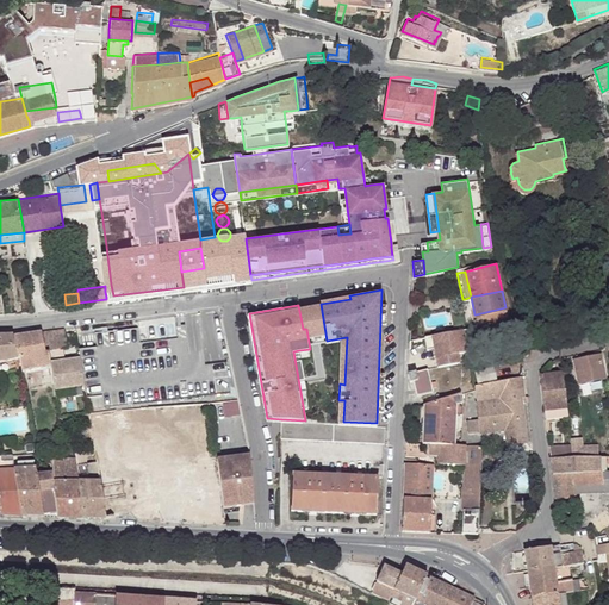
[(505,307),(476,315),(477,324),(508,317),(505,307)]
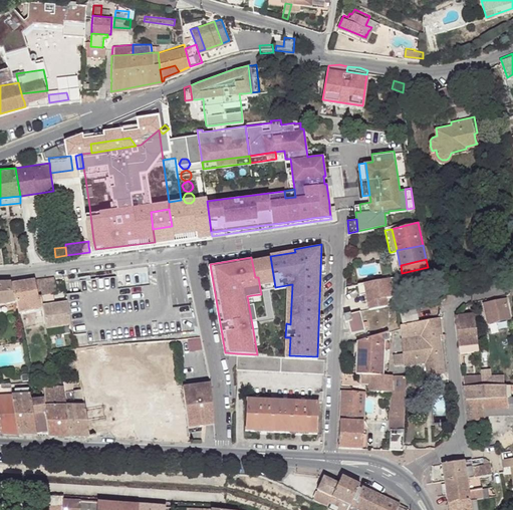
[(53,275),(35,277),(38,293),(40,293),(51,290),(56,288),(53,275)]
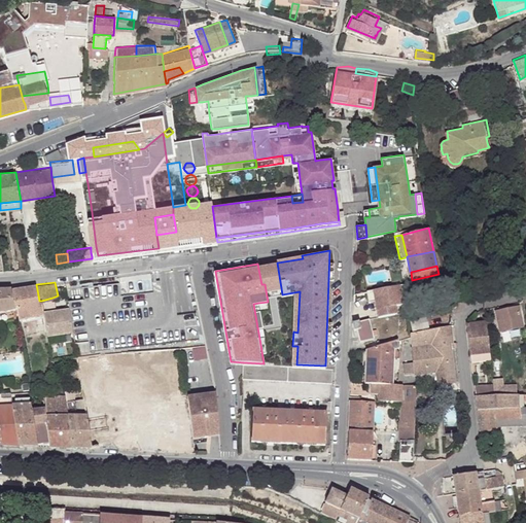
[(399,283),(374,288),(376,299),(377,307),(396,304),(404,302),(401,292),(399,283)]
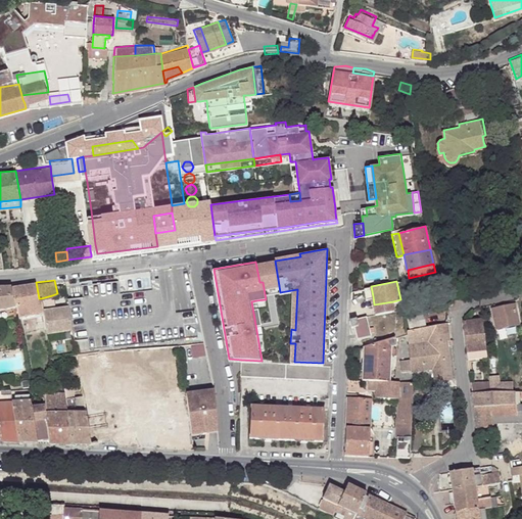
[(36,282),(10,285),(15,303),(16,303),(35,299),(39,298),(36,282)]
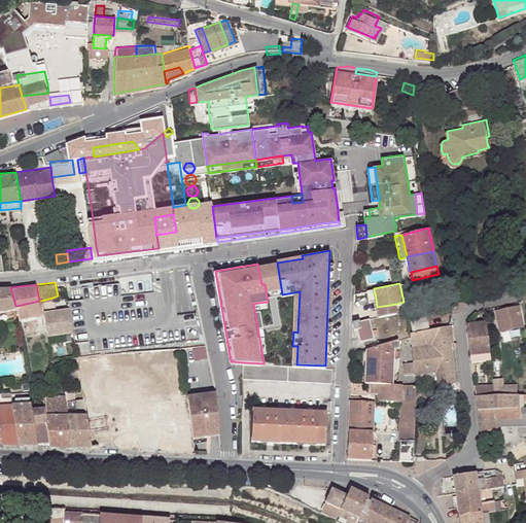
[(10,287),(0,287),(0,308),(0,310),(15,306),(10,287)]
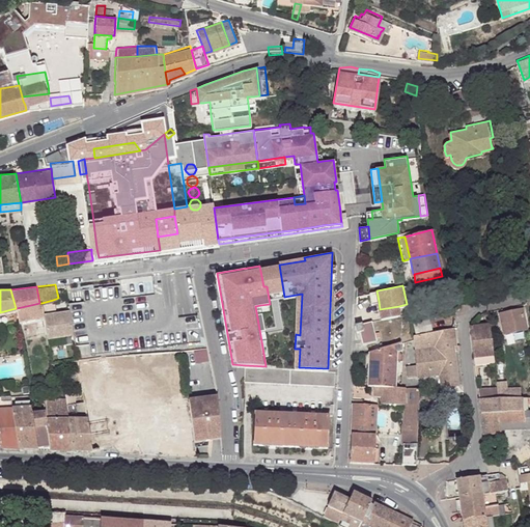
[(379,301),(377,290),(370,292),(372,303),(379,301)]
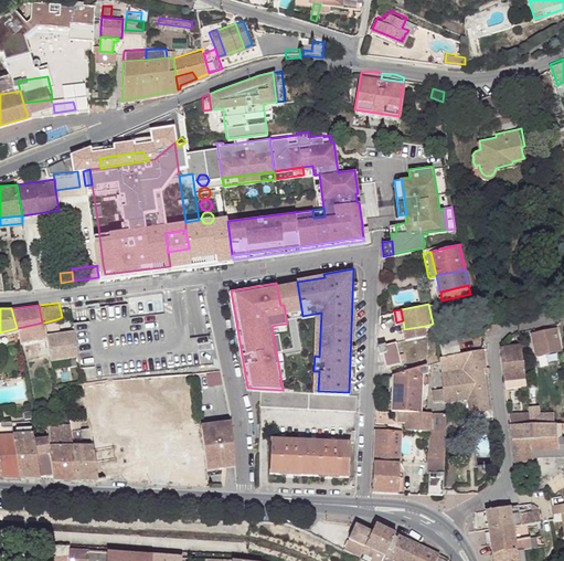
[(487,313),(483,314),(486,320),(493,319),(491,311),(490,311),(487,313)]
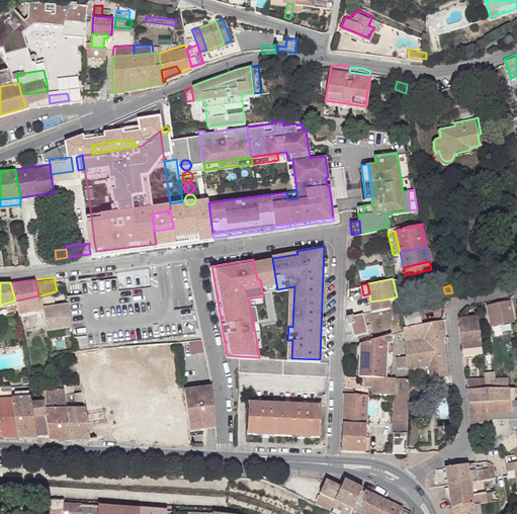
[(437,287),(422,290),(424,298),(439,295),(437,287)]
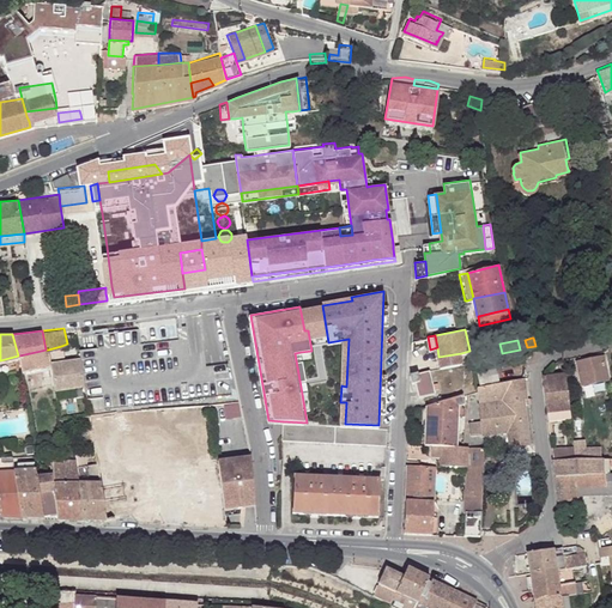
[(46,350),(41,351),(46,383),(53,382),(49,359),(48,350),(46,350)]
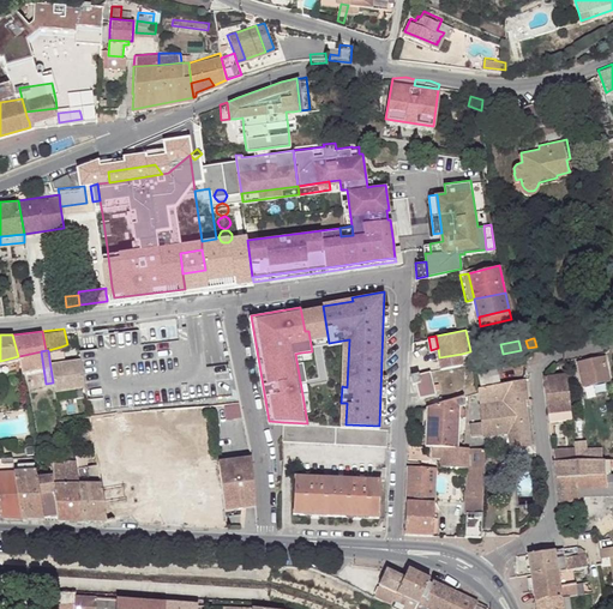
[(308,393),(301,353),(295,354),(302,395),(308,393)]
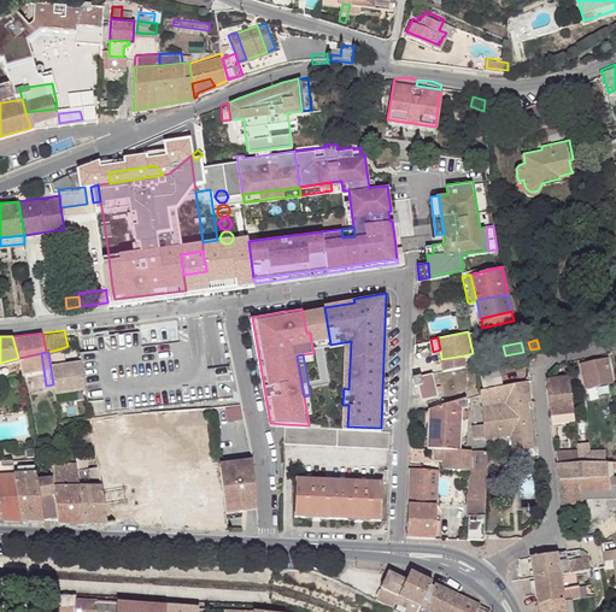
[(441,359),(444,369),(465,365),(464,355),(441,359)]
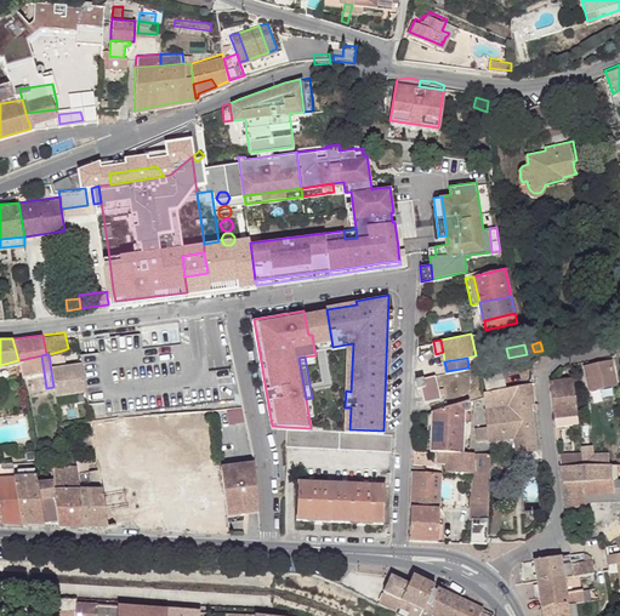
[(610,358),(584,364),(590,387),(616,382),(610,358)]
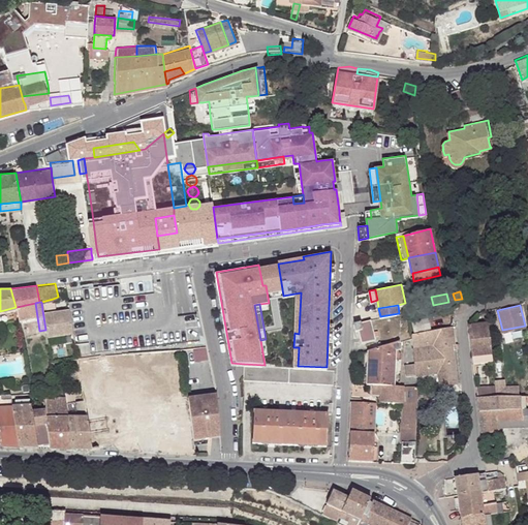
[(69,309),(43,313),(45,330),(47,336),(72,332),(69,309)]
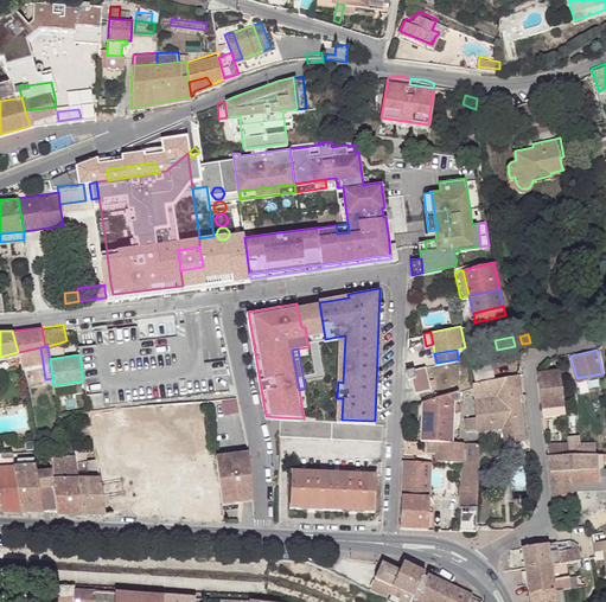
[(490,364),(473,367),(476,378),(492,375),(490,364)]
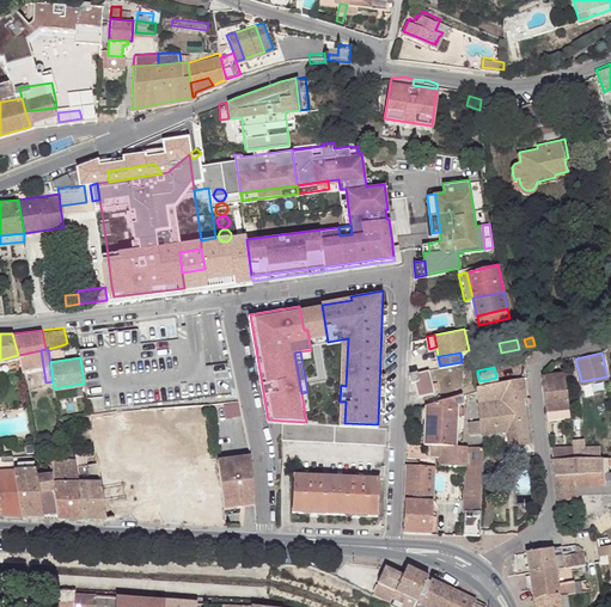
[(419,380),(414,380),(417,396),(434,391),(434,387),(433,382),(429,368),(417,371),(417,372),(419,380)]
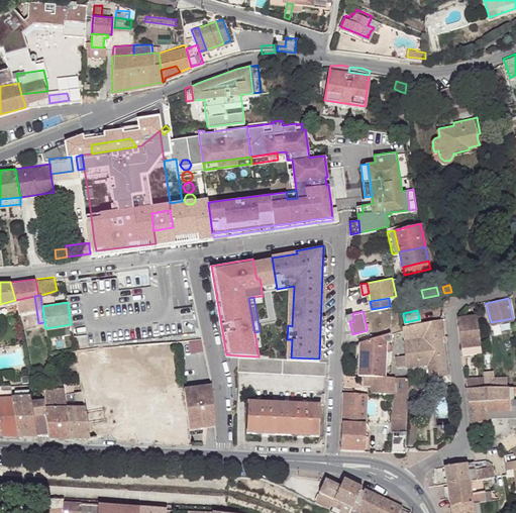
[(477,313),(459,315),(458,317),(462,344),(481,343),(477,313)]
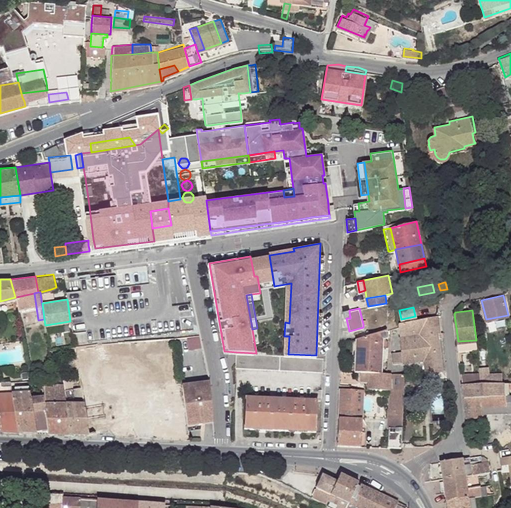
[(438,313),(399,321),(399,324),(400,335),(437,331),(440,330),(438,313)]
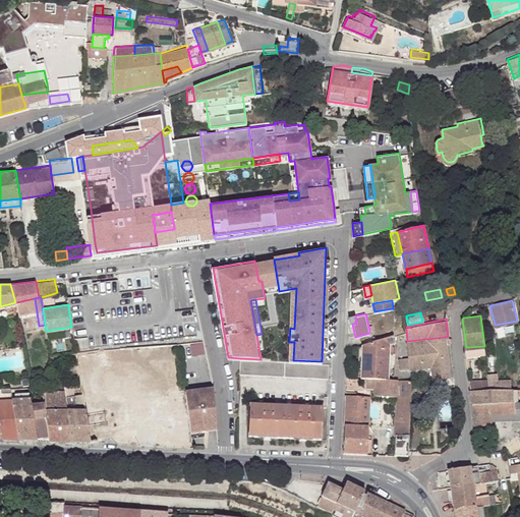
[(393,334),(362,343),(360,376),(367,377),(389,377),(390,351),(388,350),(388,343),(396,341),(393,334)]
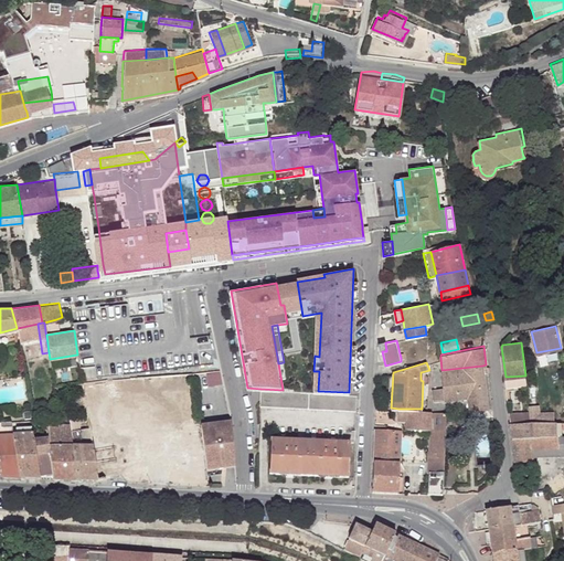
[(482,366),(442,370),(444,387),(445,397),(445,399),(468,395),(469,402),(474,402),(475,408),(488,406),(482,366)]
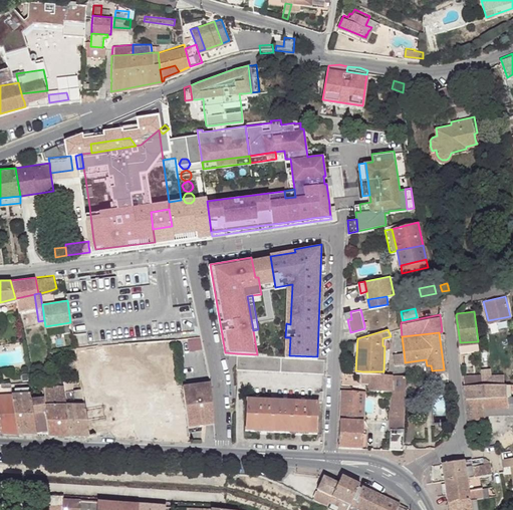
[(191,335),(193,346),(204,344),(202,333),(191,335)]
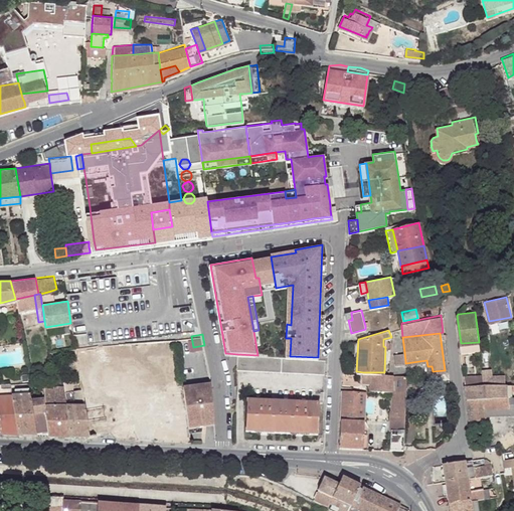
[(124,342),(99,344),(105,385),(117,380),(129,375),(129,371),(125,348),(124,342)]
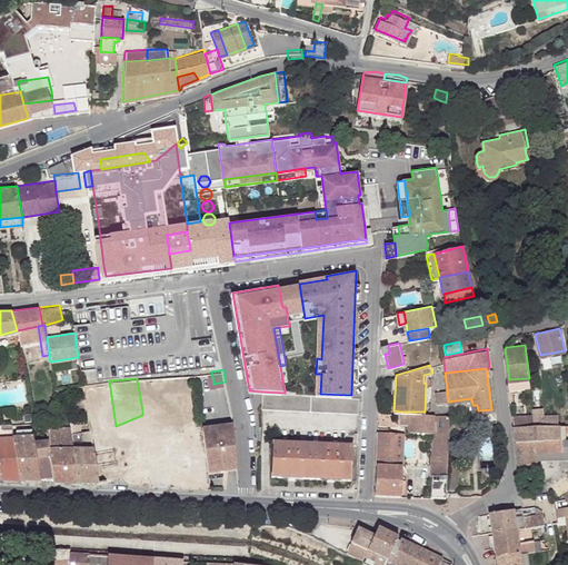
[(529,378),(509,379),(510,388),(530,386),(529,378)]
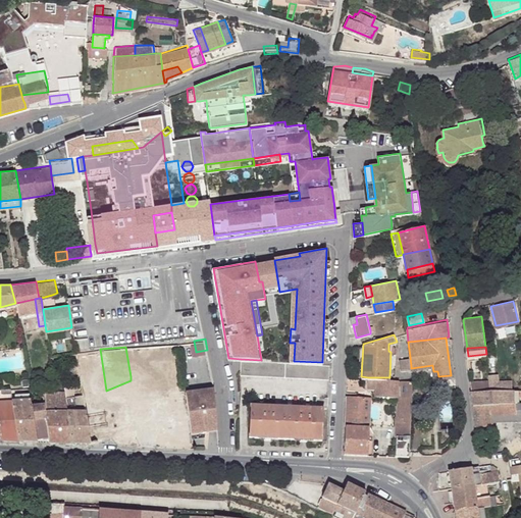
[(100,348),(75,352),(85,409),(89,442),(111,433),(111,428),(109,419),(106,391),(100,349),(100,348)]
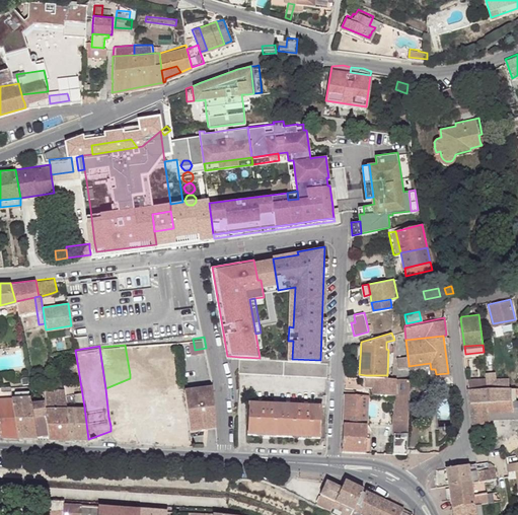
[(133,351),(126,351),(130,374),(136,373),(133,351)]
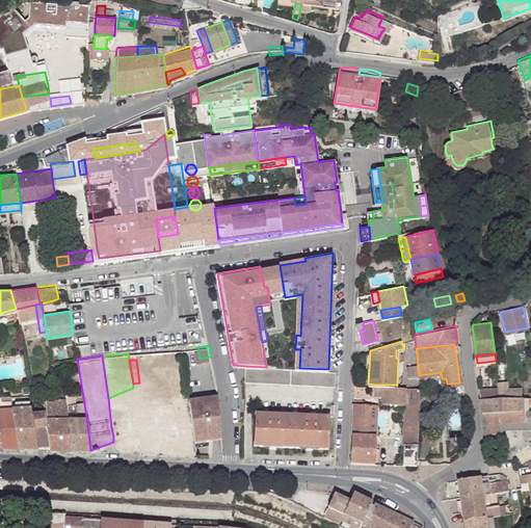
[(179,361),(147,363),(148,389),(150,389),(161,388),(161,390),(169,390),(181,389),(179,361)]
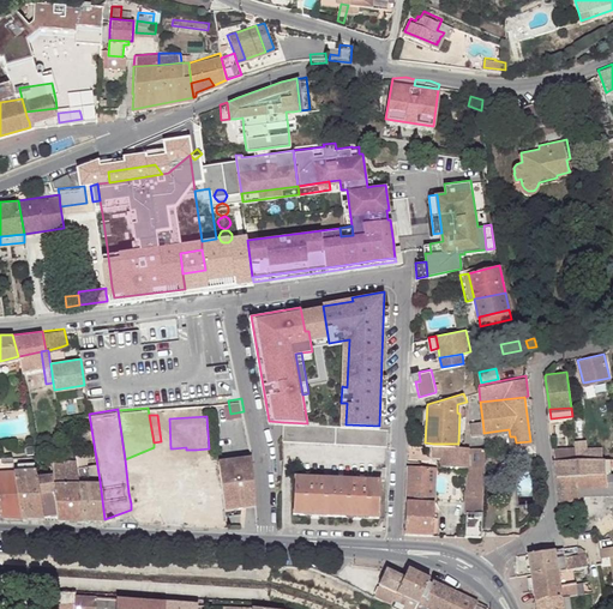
[(307,423),(283,422),(283,439),(388,442),(389,426),(379,426),(346,424),(307,423)]
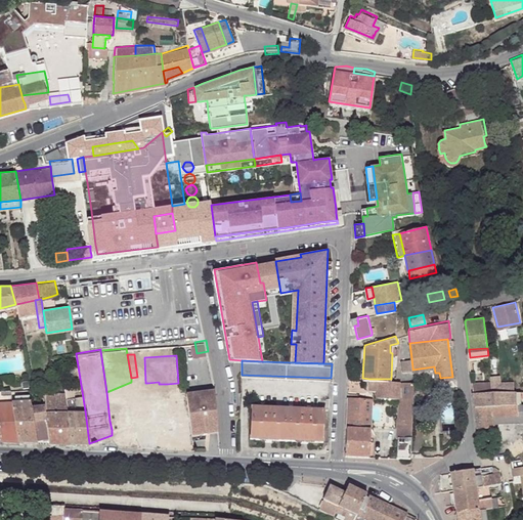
[(391,379),(369,379),(368,388),(377,389),(376,395),(399,396),(413,397),(415,380),(410,380),(395,380),(391,379)]
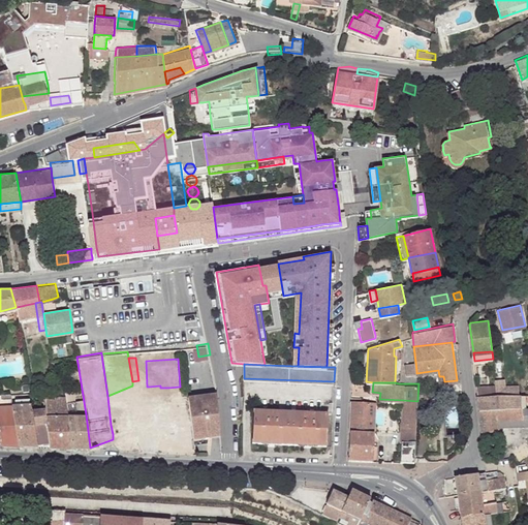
[(496,382),(476,383),(477,394),(497,394),(496,382)]
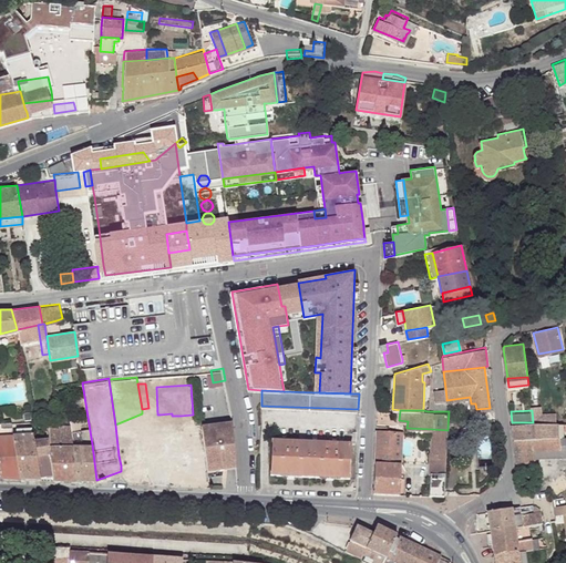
[(129,419),(115,425),(119,456),(129,454),(134,452),(129,419)]
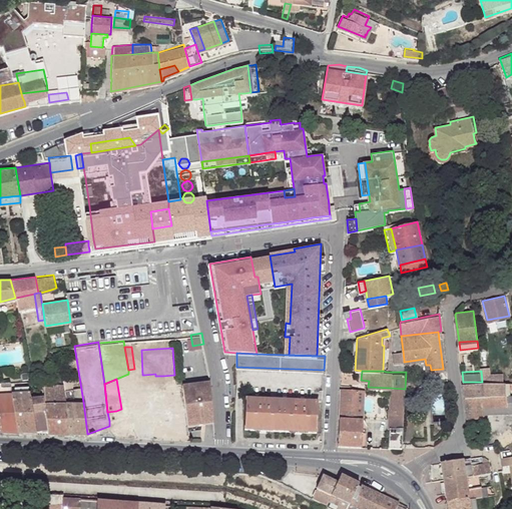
[(10,381),(0,380),(0,384),(7,385),(8,392),(12,392),(12,388),(10,381)]
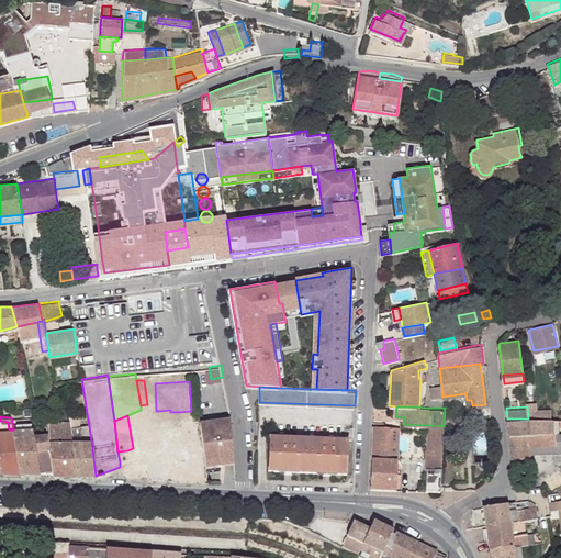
[(232,417),(200,421),(205,460),(234,457),(232,417)]
